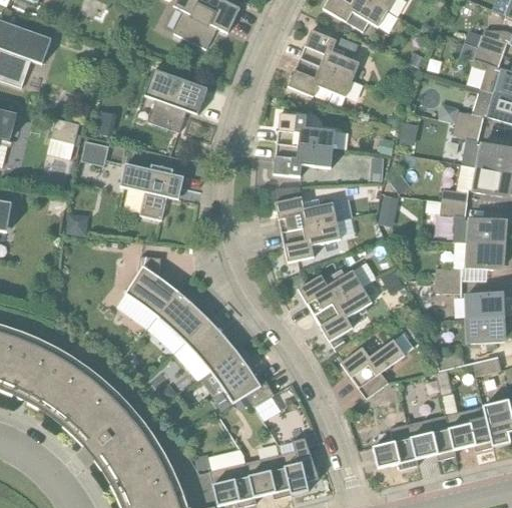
[(227,32),(232,22),(240,7),(226,0),(177,0),(174,5),(185,11),(174,32),(206,48),(217,26),(227,32)]
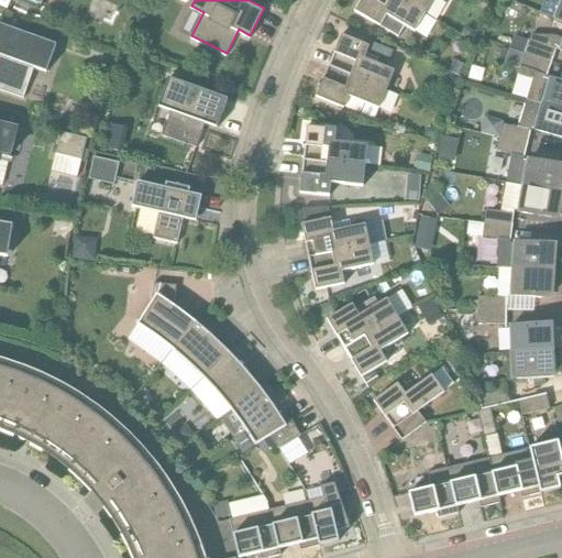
[(415,29),(426,10),(408,0),(360,0),(355,8),(381,23),(387,12),(415,29)]
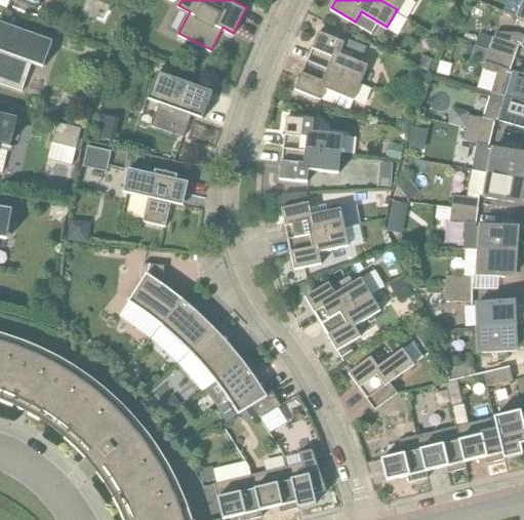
[(380,0),(397,9),(402,0),(380,0)]
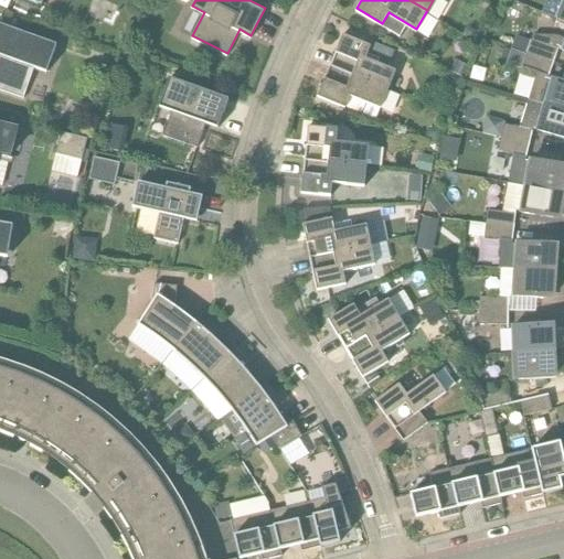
[(0,86),(24,95),(34,65),(48,70),(57,41),(0,20),(0,86)]
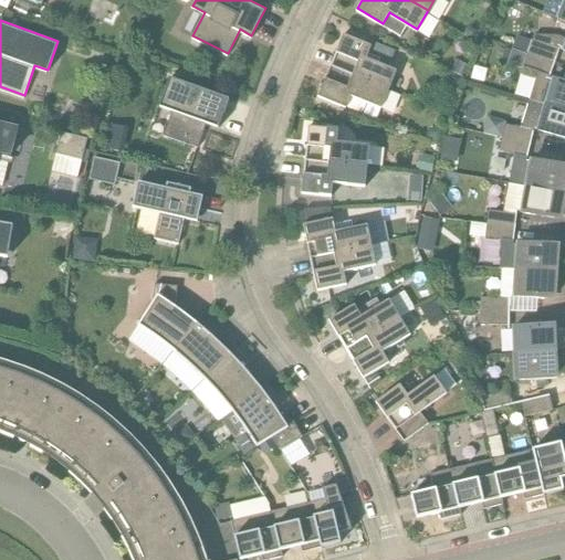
[(331,62),(389,86),(397,67),(367,55),(372,43),(344,31),(331,62)]
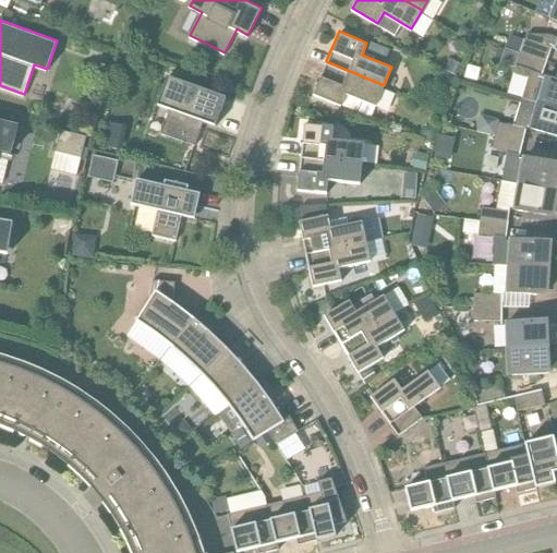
[(520,50),(547,59),(552,47),(525,37),(520,50)]
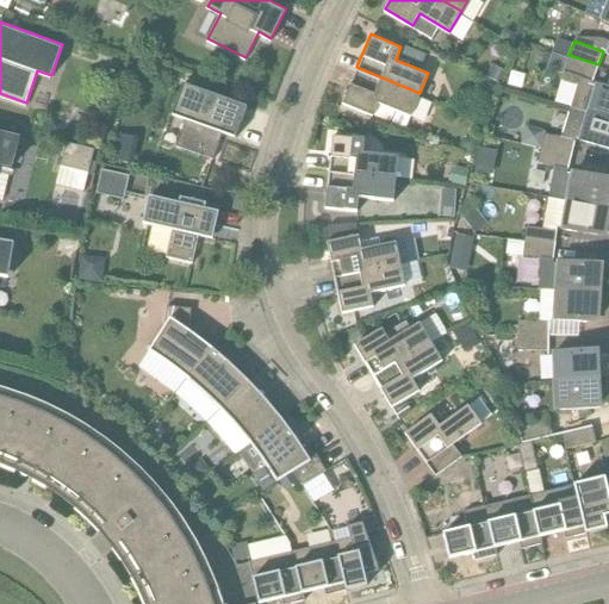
[(564,68),(594,79),(598,64),(569,55),(564,68)]
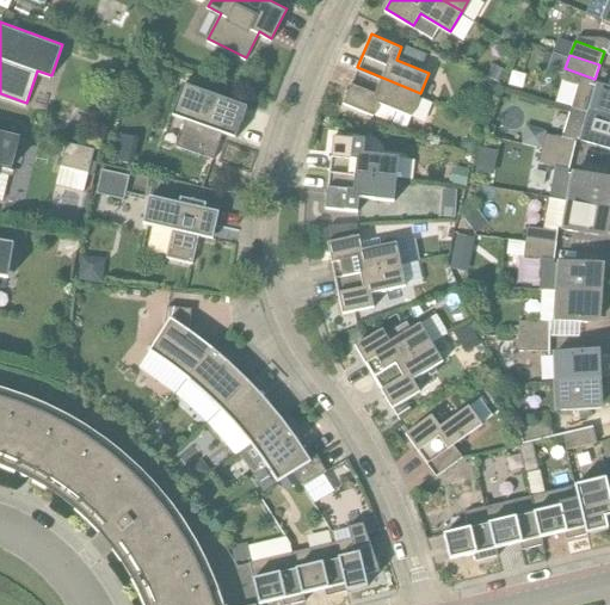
[(412,115),(420,93),(357,67),(344,102),(374,113),(379,100),(412,115)]
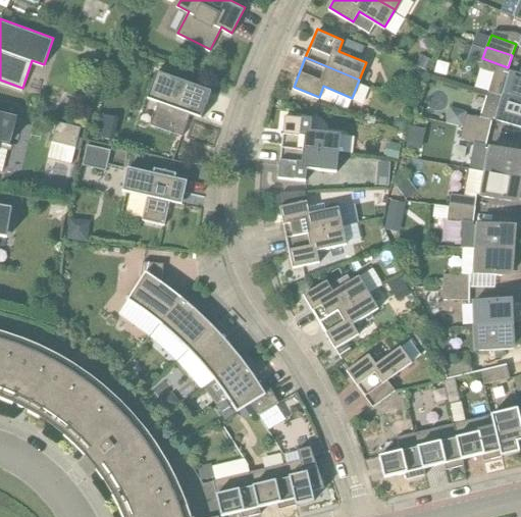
[(183,134),(191,111),(202,115),(212,89),(157,69),(148,96),(159,100),(151,122),(183,134)]
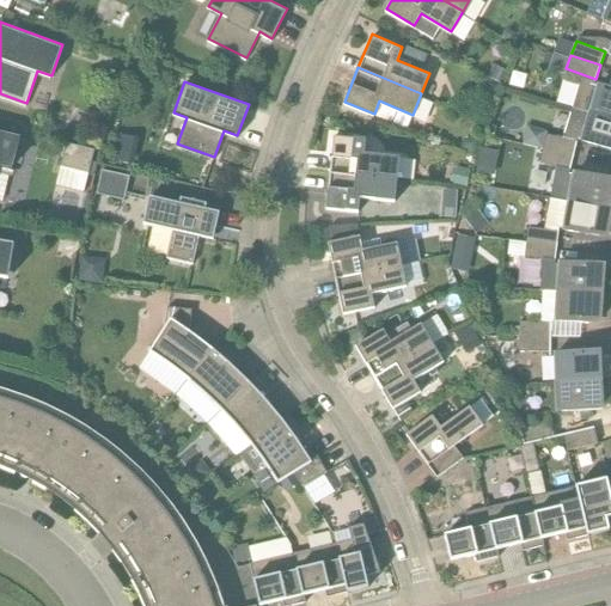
[(591,109),(610,115),(610,86),(599,83),(591,109)]
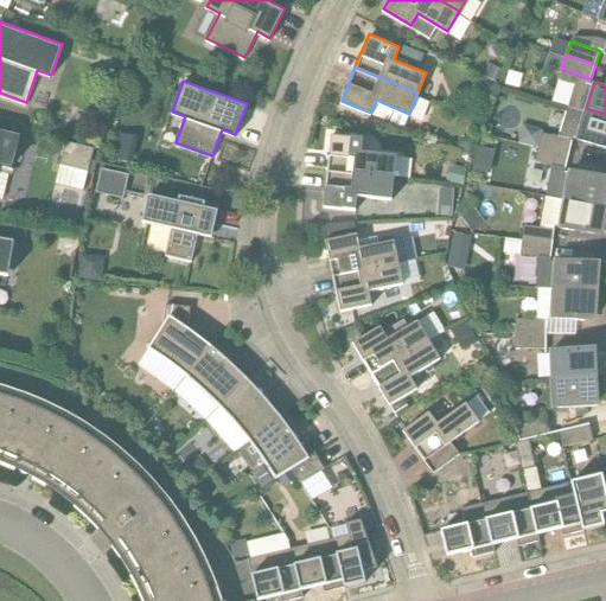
[(605,114),(586,108),(578,136),(605,145),(605,114)]
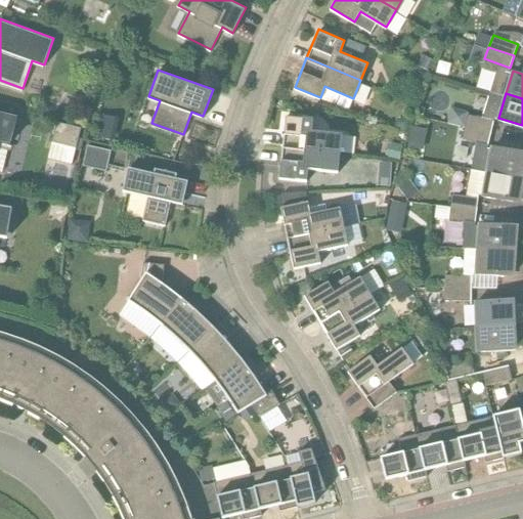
[(0,139),(9,142),(16,117),(0,113),(0,139)]
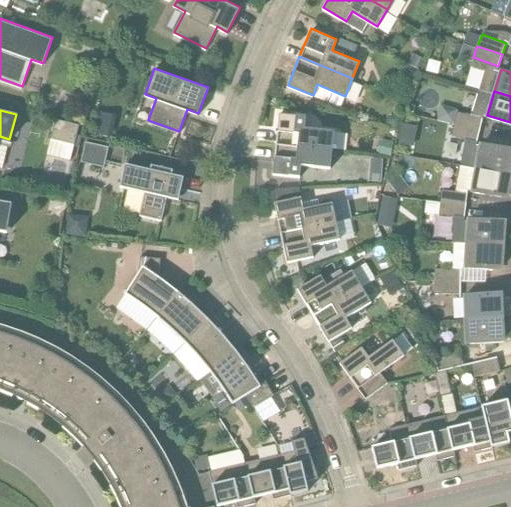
[(455,121),(480,128),(483,116),(457,110),(455,121)]
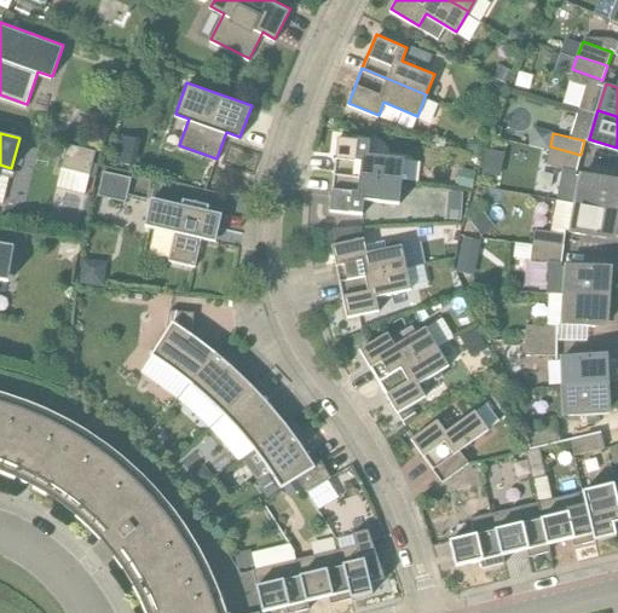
[(334,172),(403,179),(405,156),(369,152),(371,139),(338,136),(334,172)]
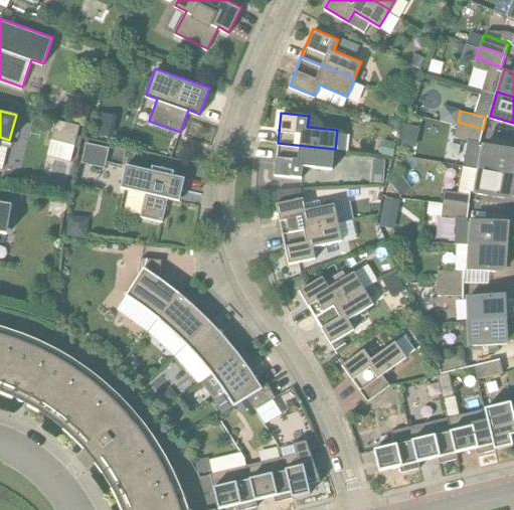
[(77,132),(79,126),(56,120),(51,139),(74,145),(75,143),(77,132)]
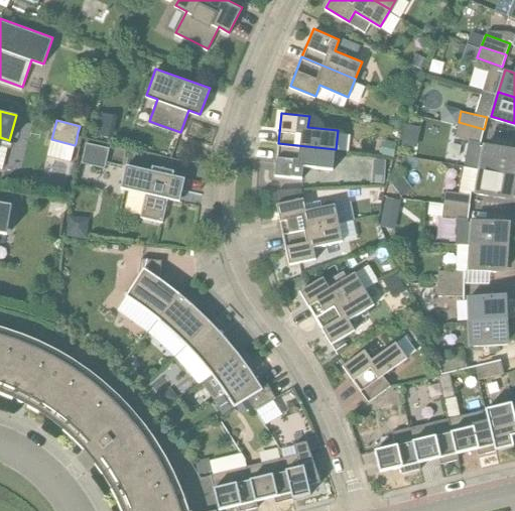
[(456,135),(481,141),(484,129),(459,122),(456,135)]
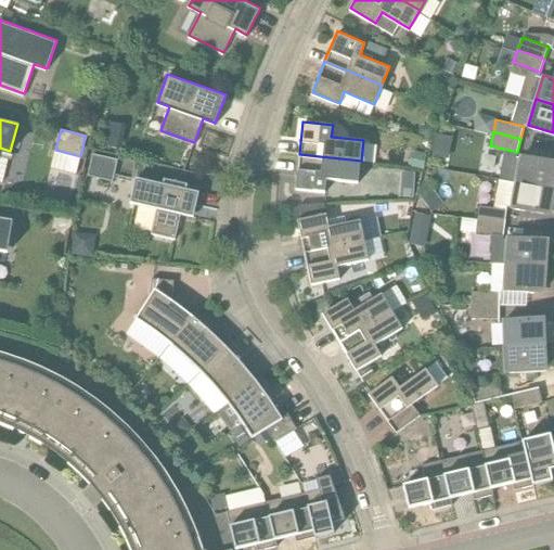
[(88,175),(114,179),(118,158),(92,153),(88,175)]
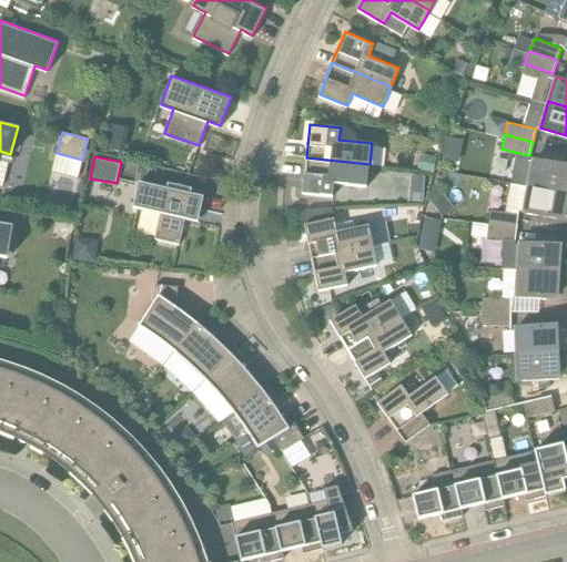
[(370,164),(306,157),(303,191),(333,194),(334,181),(367,185),(370,164)]
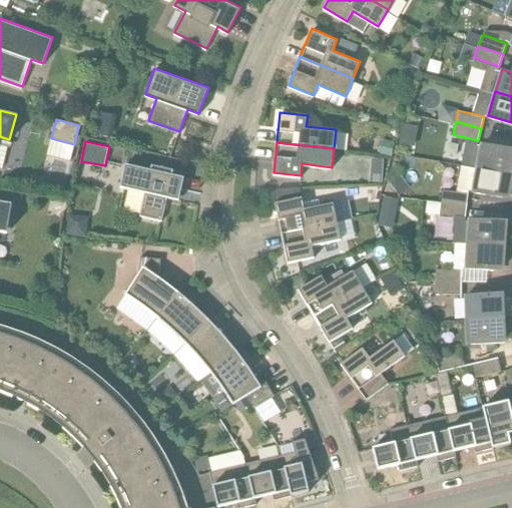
[(477,165),(511,171),(511,150),(510,150),(511,148),(482,142),(477,165)]
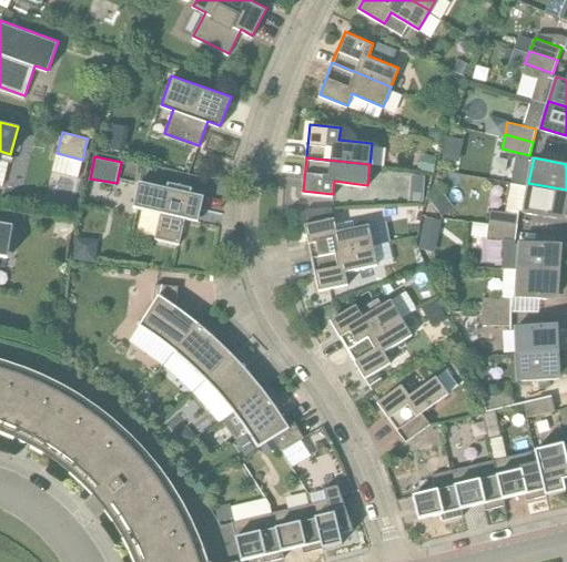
[(180,242),(185,216),(199,220),(204,194),(191,192),(192,186),(169,181),(166,186),(140,180),(133,204),(161,211),(155,236),(180,242)]
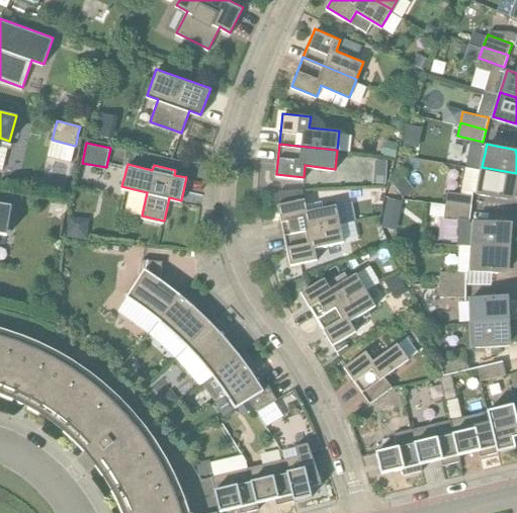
[(516,173),(482,167),(478,191),(507,197),(507,195),(514,196),(516,182),(516,173)]
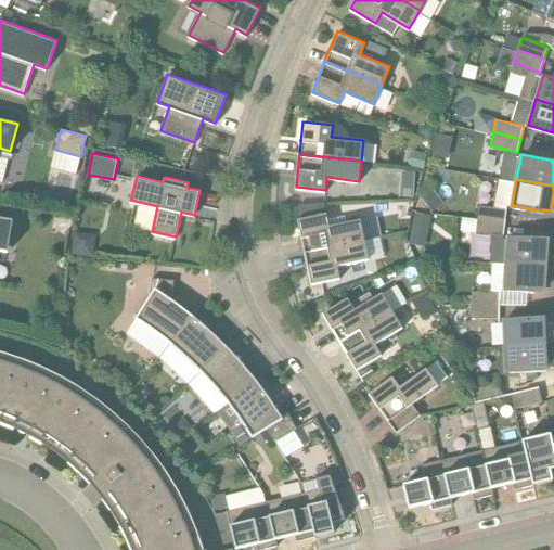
[(477,217),(505,220),(507,207),(479,204),(477,217)]
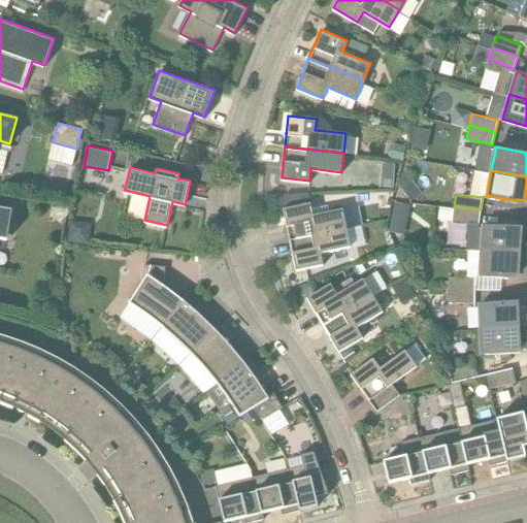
[(405,227),(414,200),(400,196),(391,223),(405,227)]
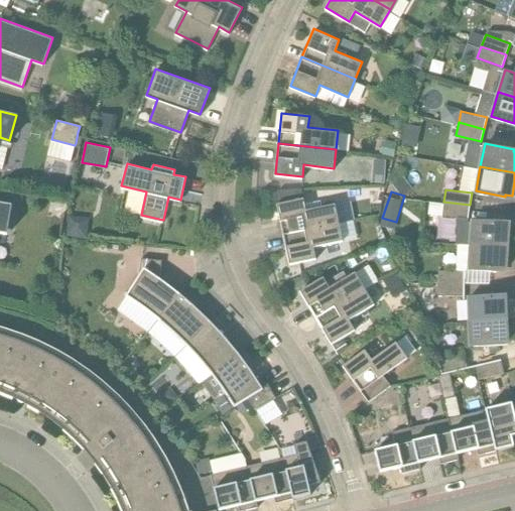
[(283,232),(339,221),(336,203),(306,209),(303,197),(277,203),(283,232)]
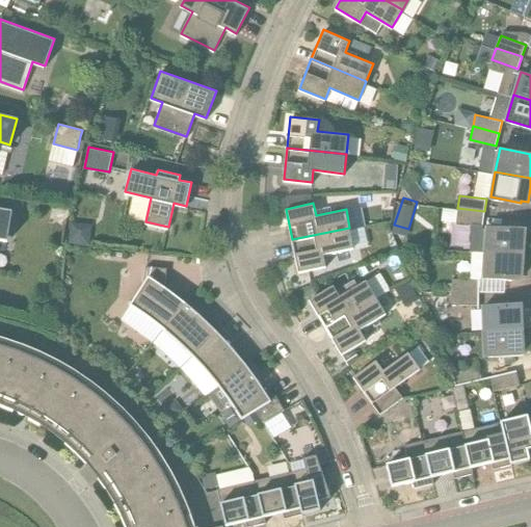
[(0,238),(7,240),(8,234),(12,209),(0,206),(0,238)]
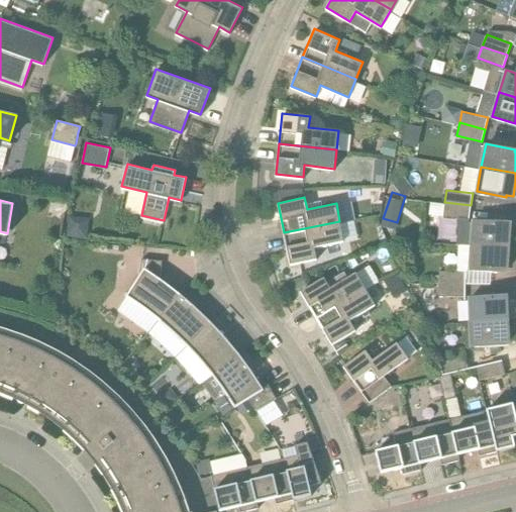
[(443,214),(470,217),(471,205),(444,202),(443,214)]
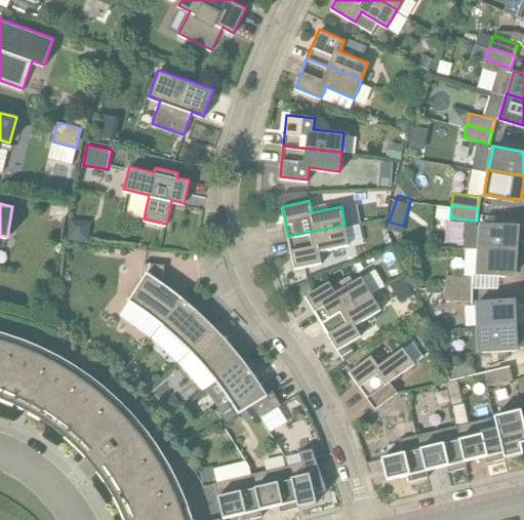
[(479,247),(516,249),(518,228),(511,228),(511,225),(480,223),(479,247)]
